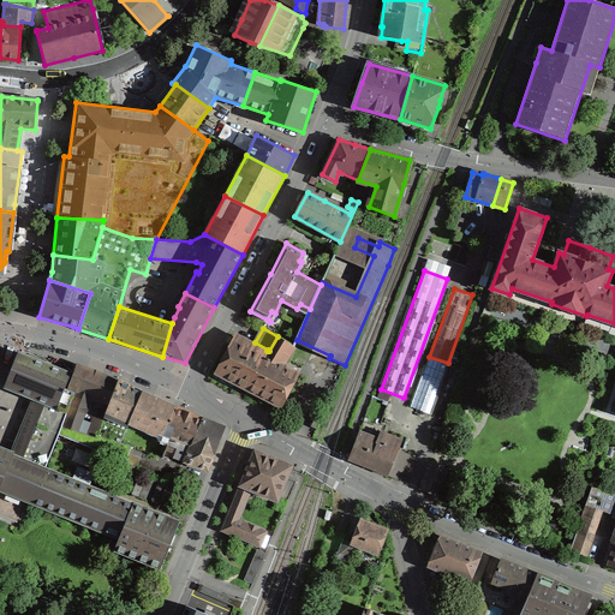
[(266,356),(248,388),(280,405),(285,395),(287,396),(290,393),(296,378),(278,369),(276,363),(279,360),(285,360),(293,346),(278,336),(269,351),(268,351),(266,356)]
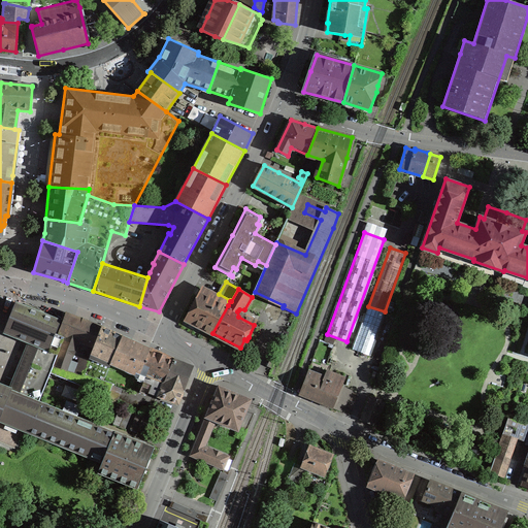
[(199,327),(212,333),(228,305),(202,292),(194,306),(187,320),(199,327)]
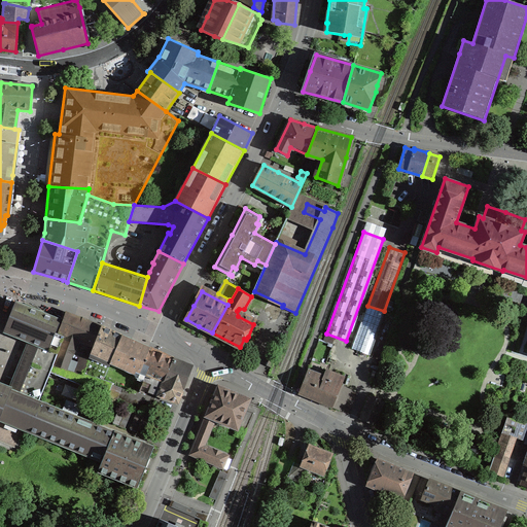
[(60,319),(16,302),(8,323),(4,331),(28,342),(33,344),(58,353),(64,337),(55,334),(61,319),(60,319)]
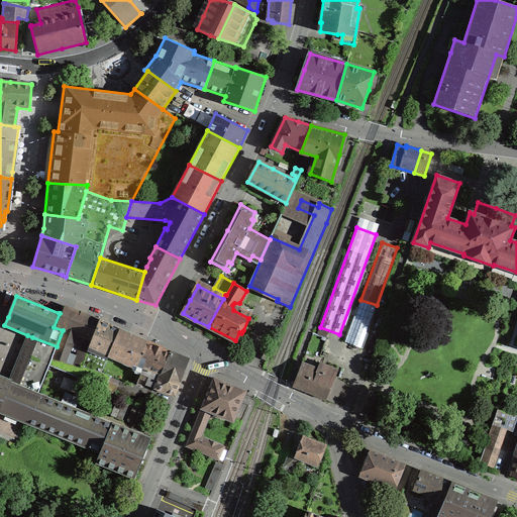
[(377,305),(360,300),(345,342),(350,344),(362,347),(377,305)]
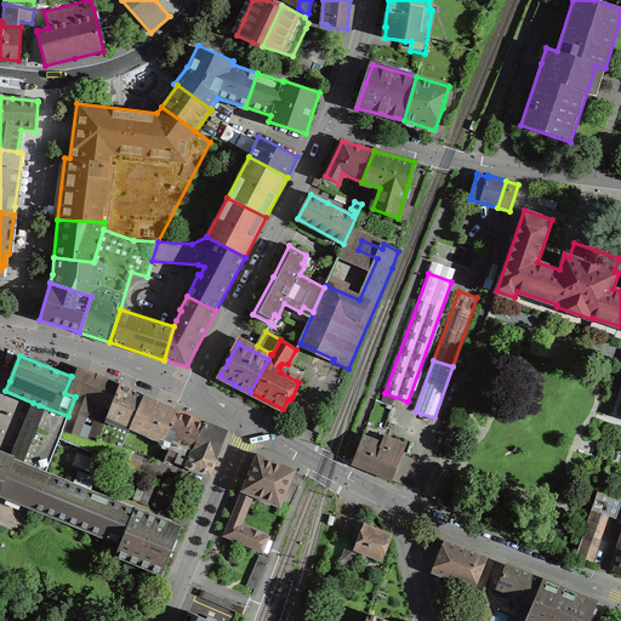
[(90,400),(110,408),(120,385),(100,377),(78,368),(69,391),(77,394),(75,397),(68,416),(63,429),(100,439),(104,423),(85,416),(90,400)]
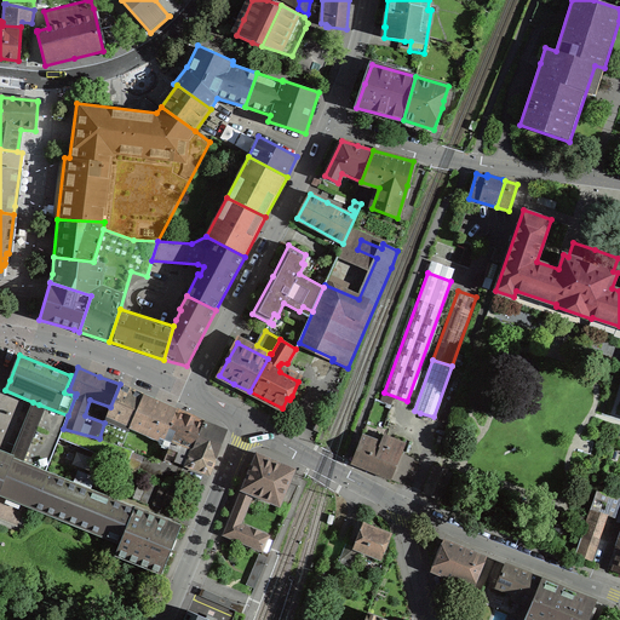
[(104,423),(99,438),(121,447),(121,446),(130,428),(144,395),(122,385),(120,384),(110,407),(104,423)]
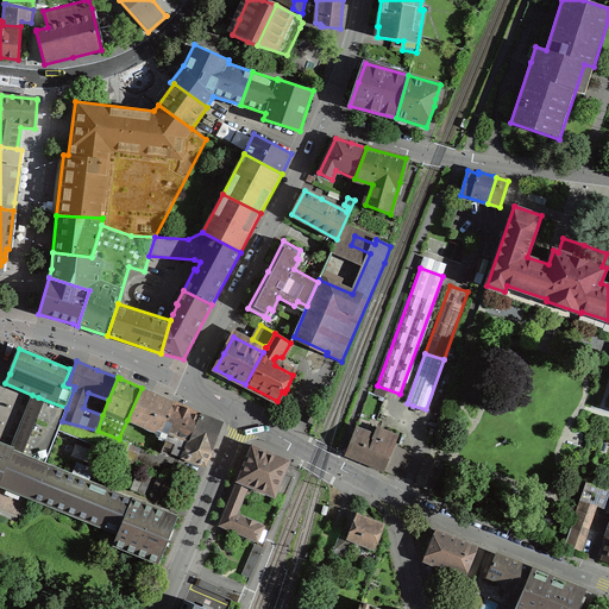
[(162,431),(174,402),(155,394),(142,388),(127,420),(133,422),(133,421),(132,420),(135,416),(156,426),(154,429),(156,429),(162,432),(162,431)]
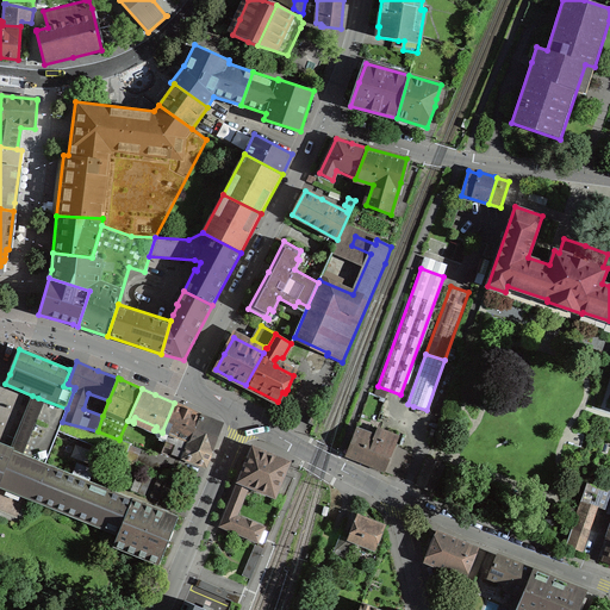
[(132,443),(119,440),(98,431),(62,422),(67,409),(38,398),(32,396),(12,443),(11,448),(0,443),(0,444),(0,443),(0,485),(30,498),(36,500),(118,534),(113,546),(159,564),(170,535),(178,517),(134,498),(132,499),(88,483),(94,470),(76,462),(72,475),(44,464),(58,430),(125,458),(123,464),(134,468),(134,467),(139,449),(131,447),(132,443)]
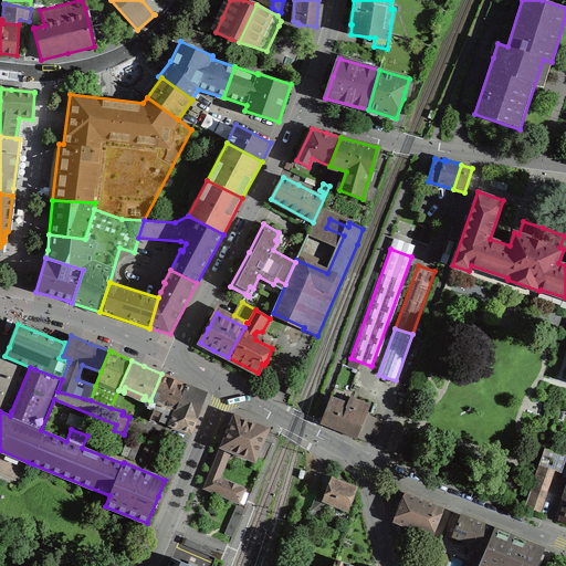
[(163,374),(161,373),(161,374),(150,400),(157,402),(157,404),(177,411),(187,385),(188,385),(186,384),(186,385),(182,383),(181,383),(171,378),(163,374)]
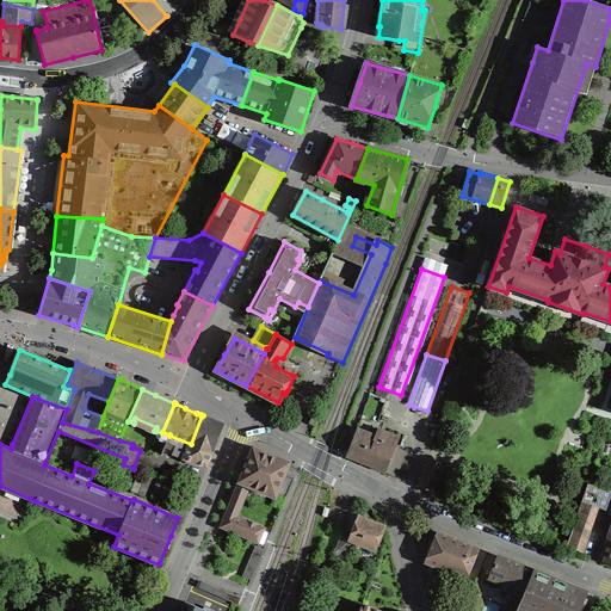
[(222,427),(221,424),(209,419),(202,415),(191,444),(170,436),(164,451),(207,467),(222,427)]
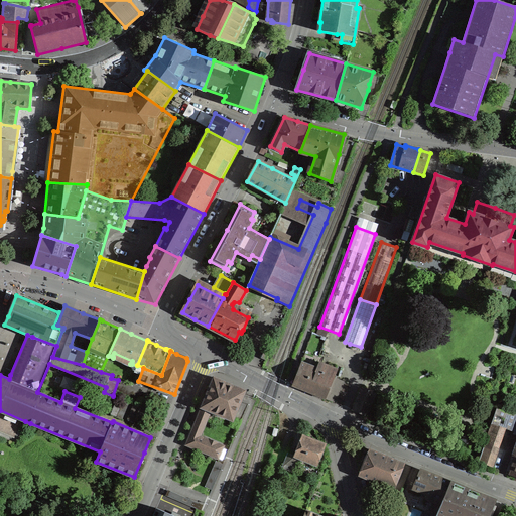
[(317,395),(336,402),(344,382),(334,377),(338,369),(319,362),(316,371),(307,367),(308,364),(302,362),(293,385),(317,395)]
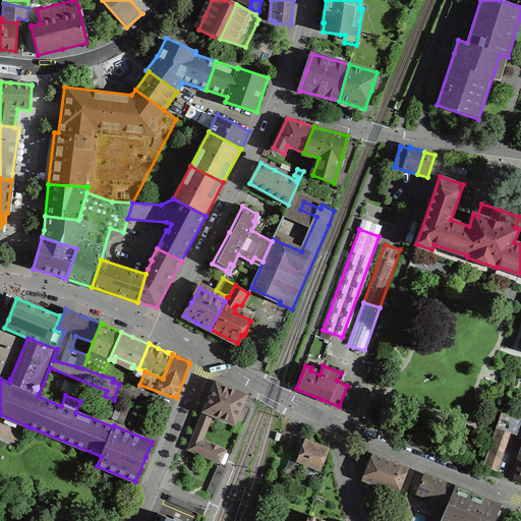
[(210,396),(203,411),(235,424),(247,394),(216,381),(210,396)]
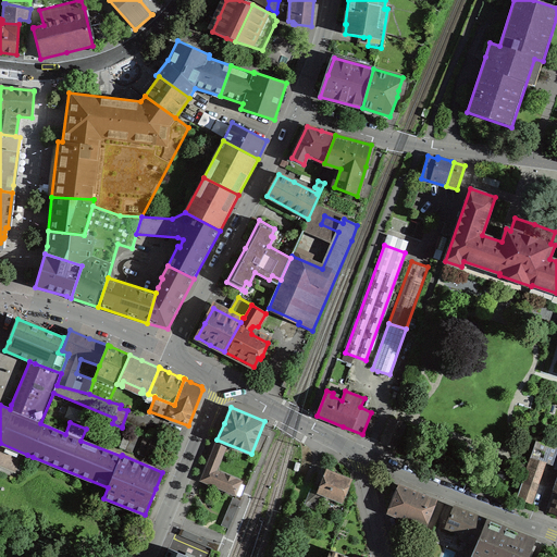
[(227,446),(217,442),(202,477),(201,480),(236,495),(242,481),(217,471),(227,446)]
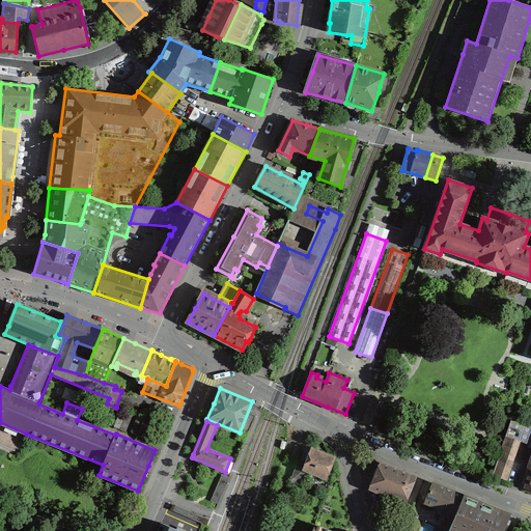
[(528,443),(530,432),(530,426),(511,421),(506,436),(518,440),(528,443)]
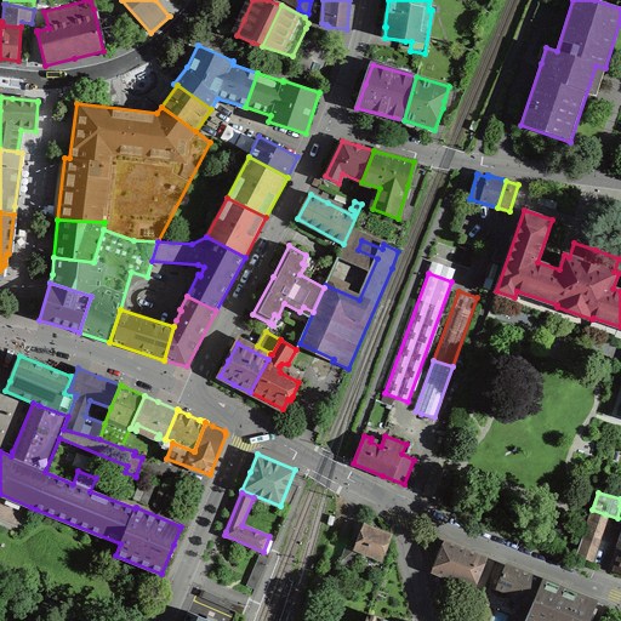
[(605,514),(592,510),(584,534),(597,539),(605,514)]
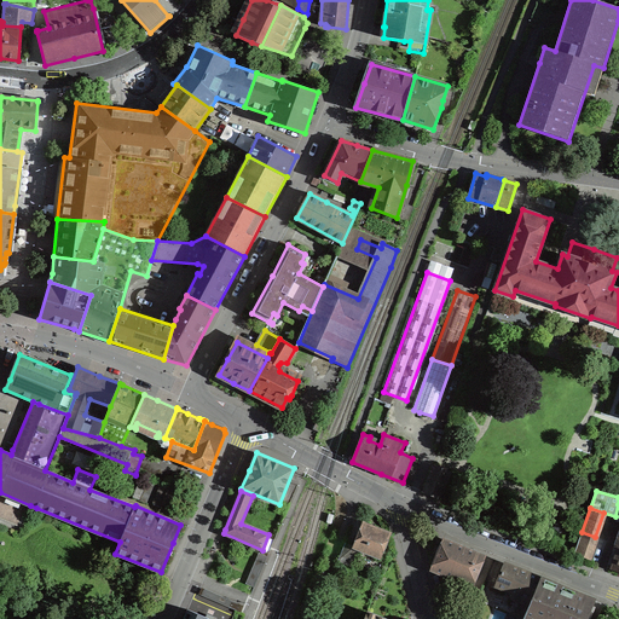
[(372,526),(364,522),(354,547),(362,549),(380,557),(389,533),(372,526)]
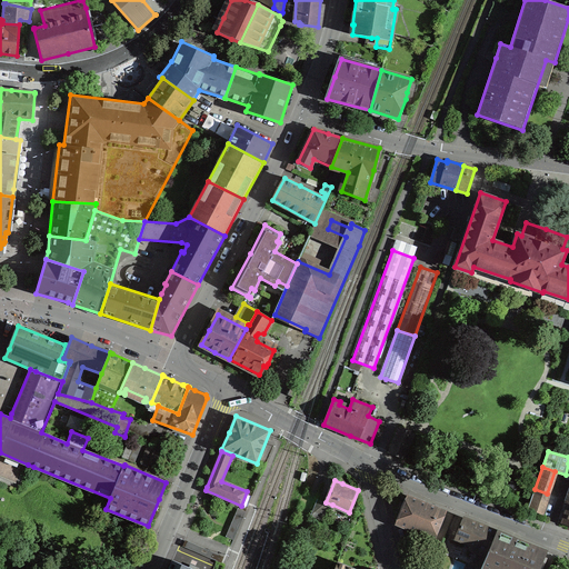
[(535,489),(528,508),(542,513),(549,493),(547,493),(535,489)]
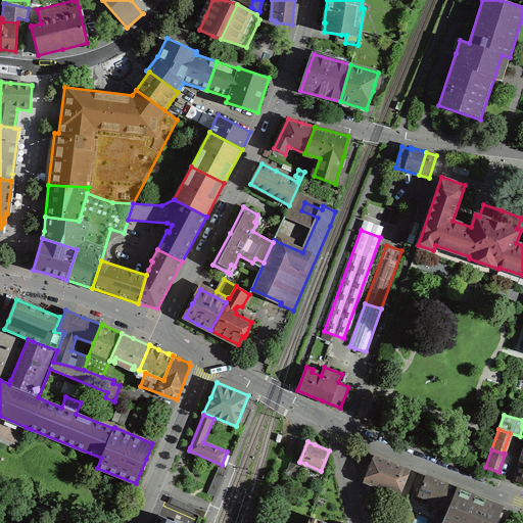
[(405,482),(410,470),(375,456),(365,481),(399,495),(405,482)]
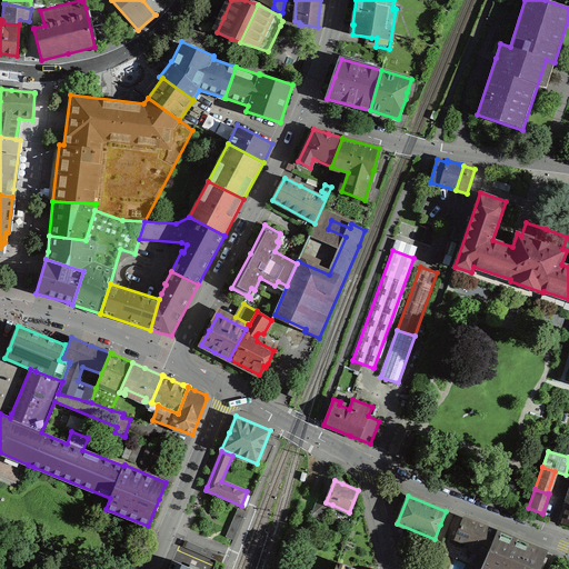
[(318,499),(311,515),(326,520),(332,505),(326,502),(318,499)]
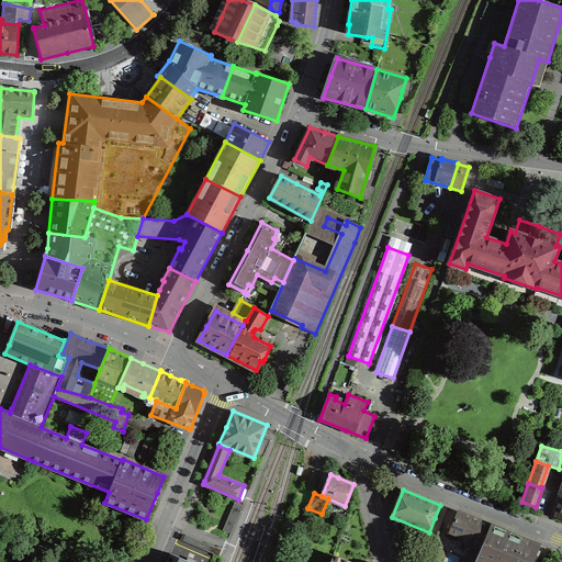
[(458,512),(450,531),(483,544),(491,525),(470,516),(458,512)]
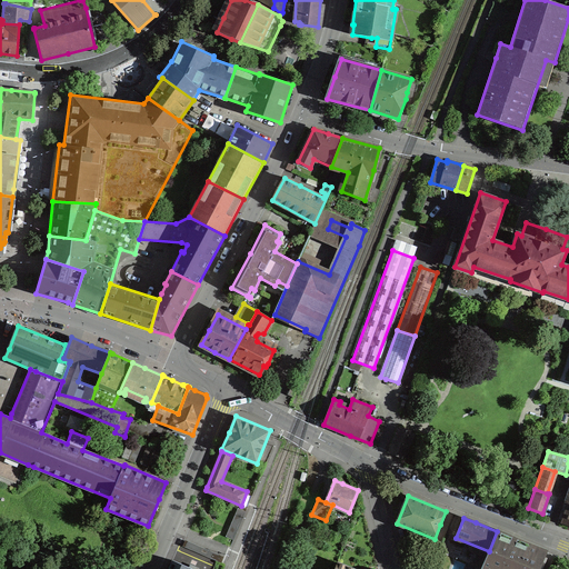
[(521,540),(497,531),(489,551),(487,556),(482,566),(488,568),(538,568),(546,550),(521,540)]
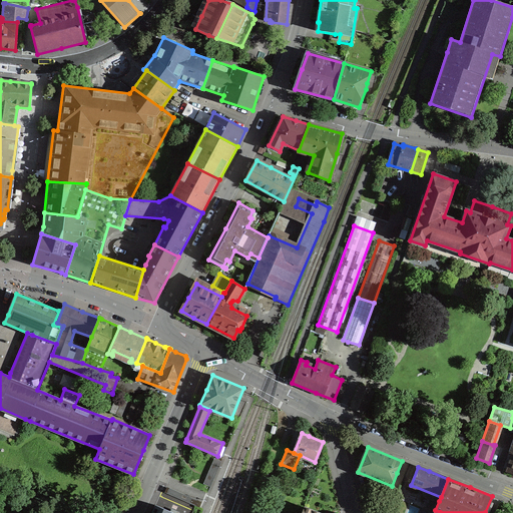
[(433,512),(435,510),(439,501),(434,499),(432,500),(432,501),(428,511),(424,509),(422,512),(433,512)]
